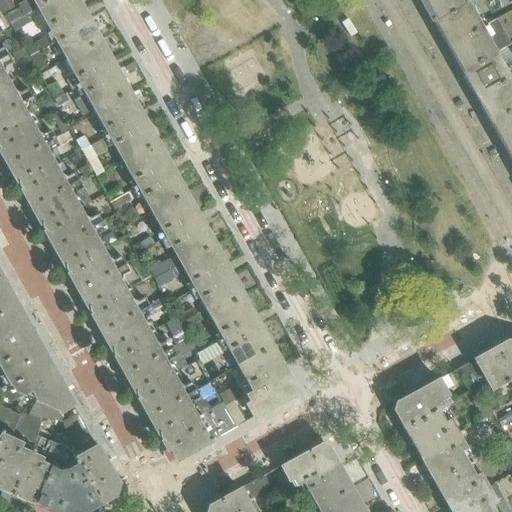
[(52,0),(32,0),(3,17),(8,27),(11,26),(10,24),(26,15),(37,9),(52,0)]
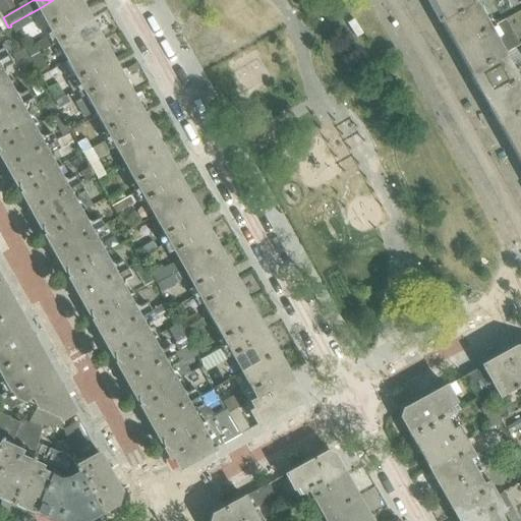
[(101,41),(84,11),(77,0),(53,0),(38,9),(52,35),(24,50),(39,74),(49,69),(40,53),(57,43),(67,60),(101,41)]
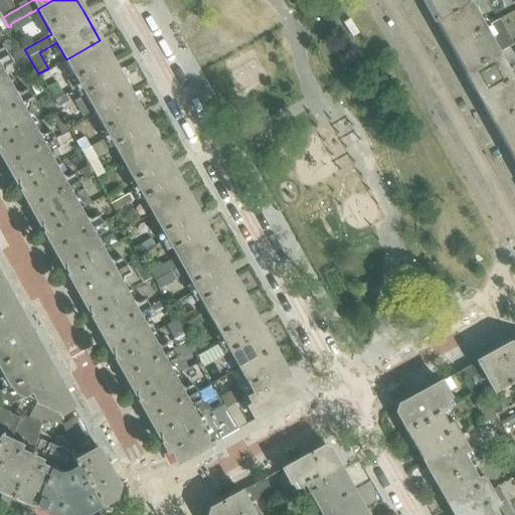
[(470,2),(468,0),(420,0),(434,22),(435,22),(470,2)]
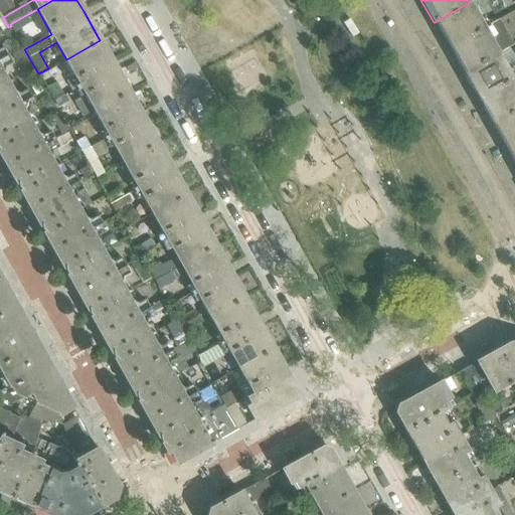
[(510,47),(496,21),(486,27),(473,4),(471,5),(470,2),(435,22),(449,48),(463,73),(500,53),(510,47)]
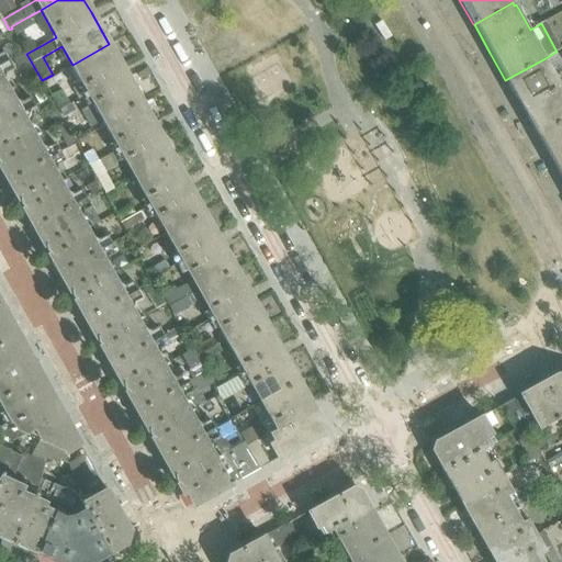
[(15,36),(33,25),(29,17),(11,26),(12,29),(15,36)]
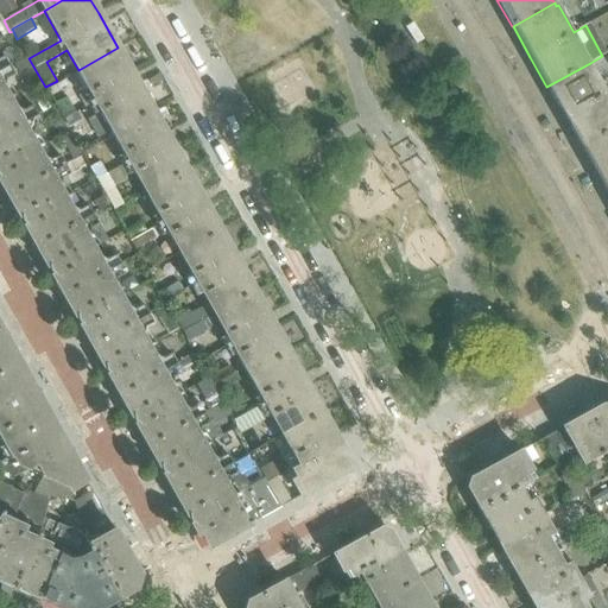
[(152,108),(133,74),(118,48),(78,70),(89,89),(77,96),(84,107),(95,101),(113,131),(152,108)]
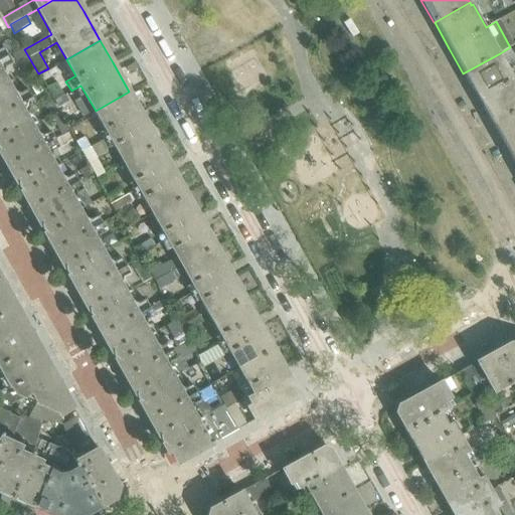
[(27,56),(24,50),(24,49),(12,55),(16,62),(27,56)]
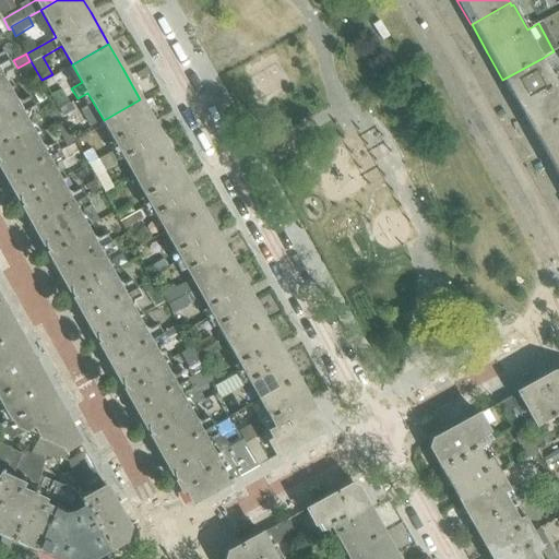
[(558,85),(558,86),(558,85),(552,76),(543,58),(502,80),(519,108),(534,137),(558,122),(558,85)]
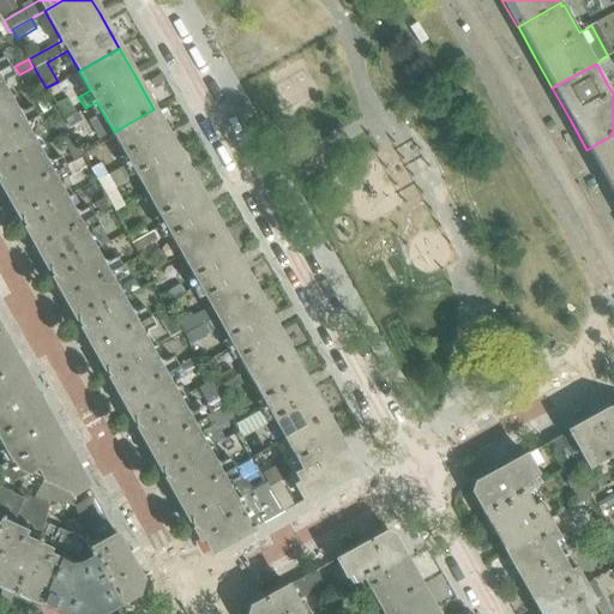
[(17,108),(5,88),(5,82),(14,77),(10,67),(0,72),(0,139),(38,119),(32,108),(24,112),(17,108)]
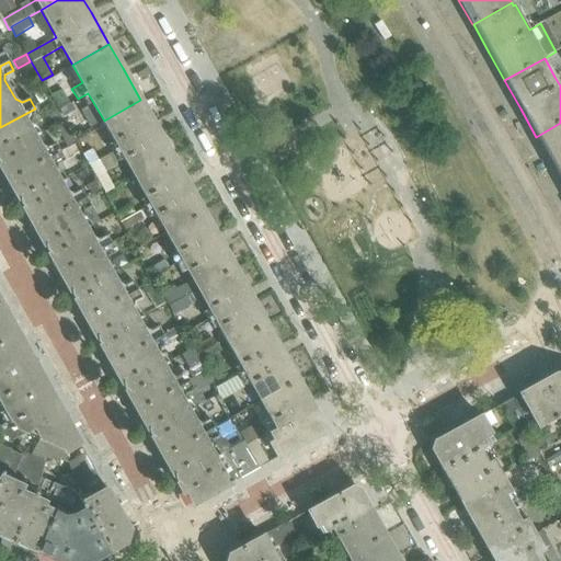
[(50,98),(43,83),(31,90),(38,104),(50,98)]
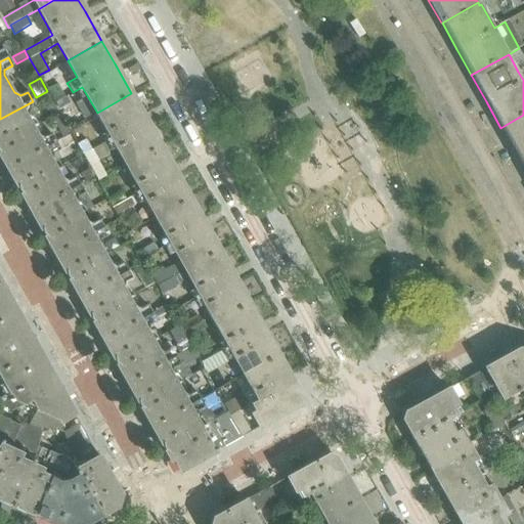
[(63,95),(58,85),(49,90),(54,100),(63,95)]
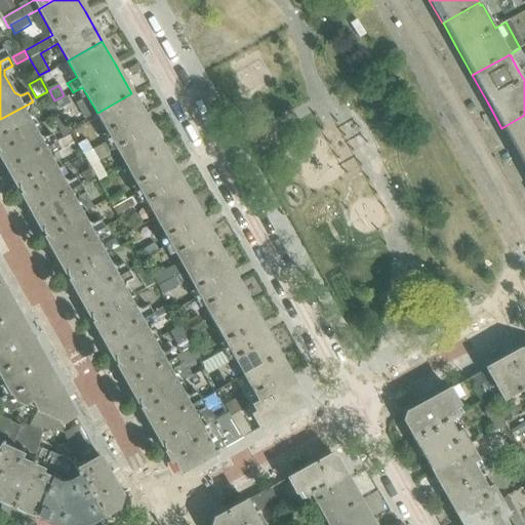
[(149,124),(144,116),(131,93),(97,113),(111,137),(122,157),(126,165),(161,147),(149,124)]
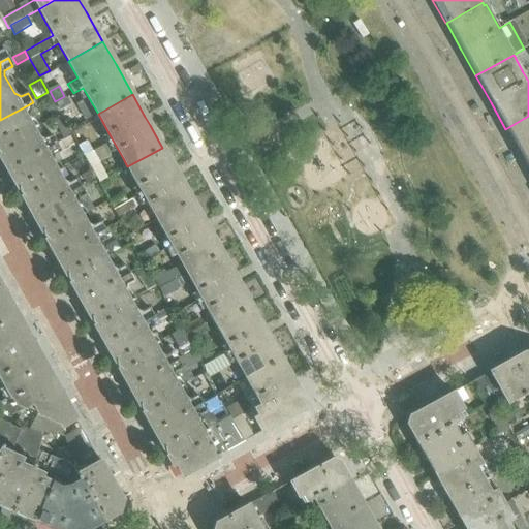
[(71,104),(67,97),(56,103),(60,111),(71,104)]
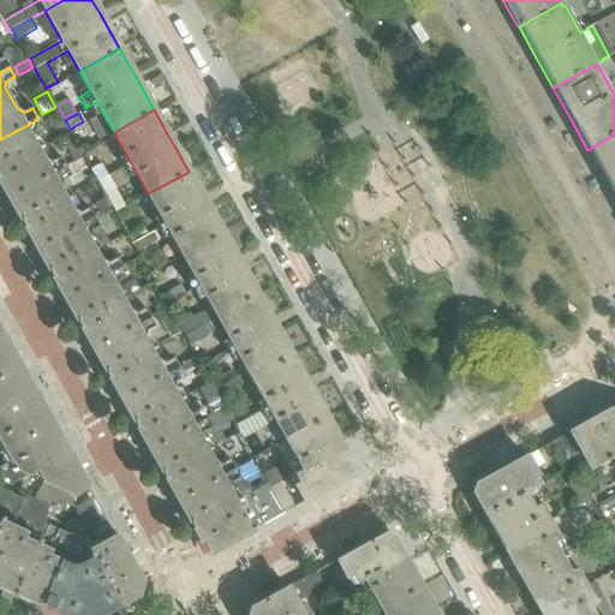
[(45,159),(34,138),(34,132),(42,126),(39,119),(0,139),(0,184),(9,198),(65,167),(60,159),(52,163),(45,159)]
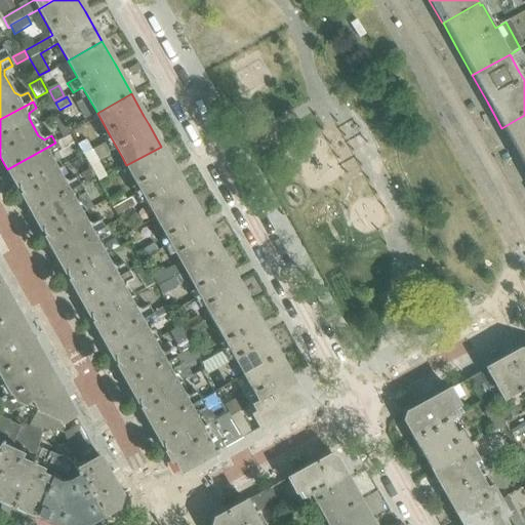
[(59,113),(54,104),(53,102),(47,105),(50,110),(42,115),(45,121),(59,113)]
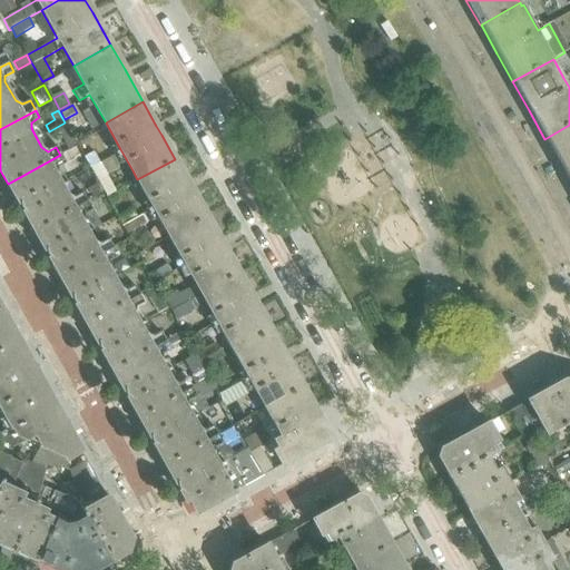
[(569,125),(544,139),(569,184),(569,125)]
